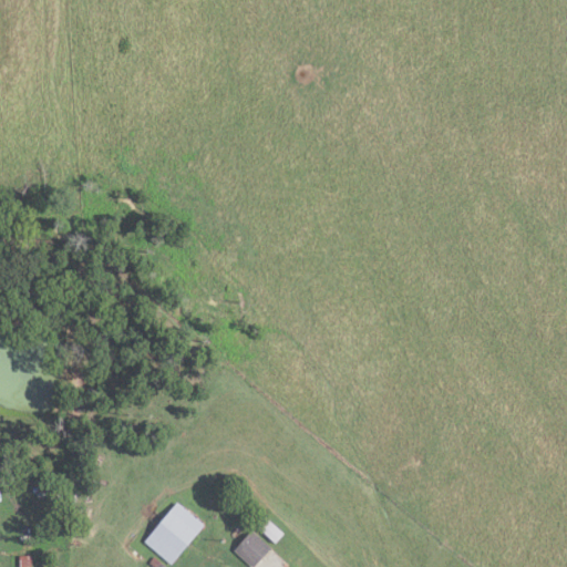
[(205,524),(172,564),(145,540),(178,502),(205,524)]
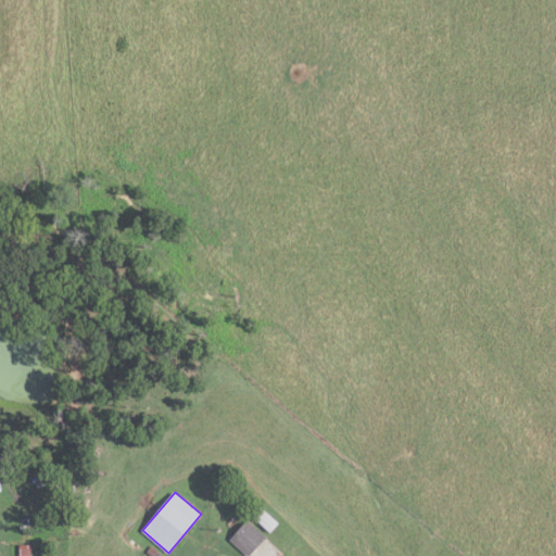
[(270,532),(253,515),(262,506),(279,522),(270,532)]
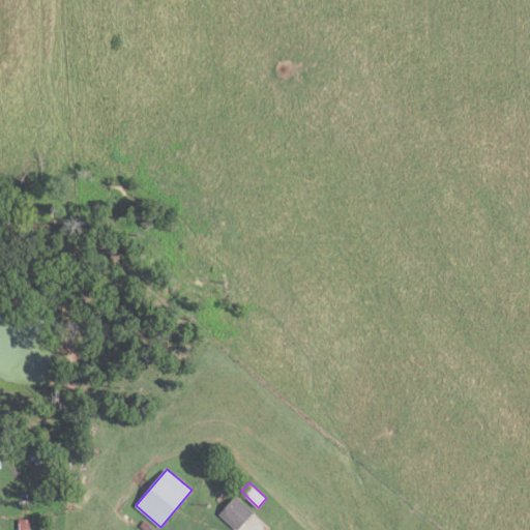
[(255,511),(238,529),(219,513),(236,495),(255,511)]
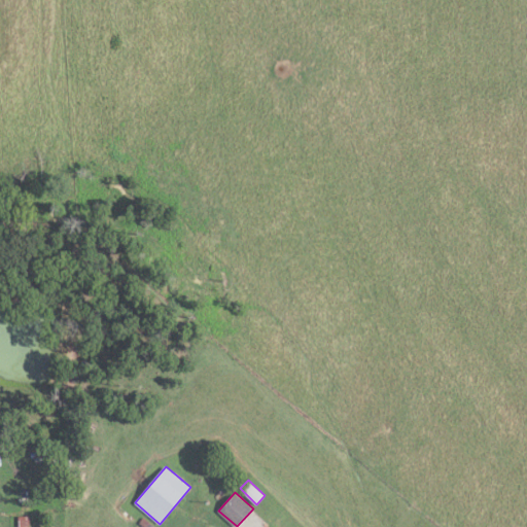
[(20,526),(20,516),(31,516),(31,526),(20,526)]
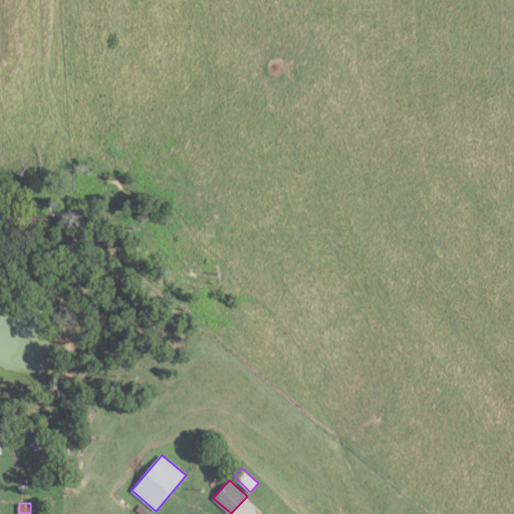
[(151,513),(142,513),(137,510),(141,505),(152,513),(151,513)]
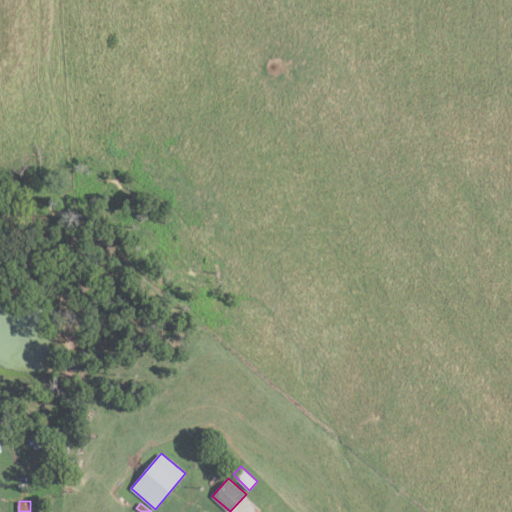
All buildings are outlined.
